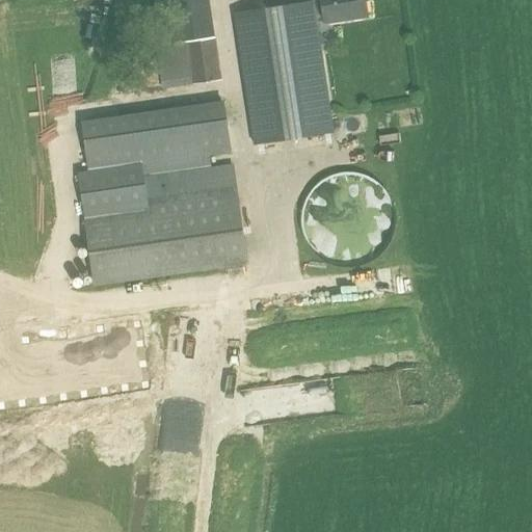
[(156,0),(163,44),(213,35),(207,0),(156,0)]
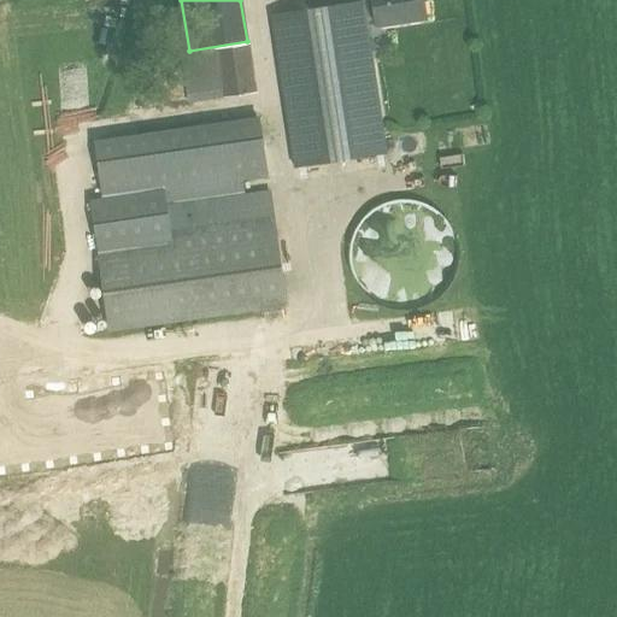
[(371,0),(376,27),(425,19),(423,0),(371,0)]
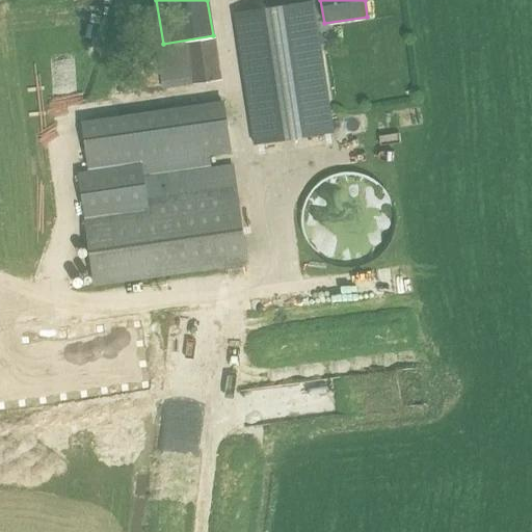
[(319,50),(309,51),(302,1),(241,10),(259,128),(329,116),(319,50)]
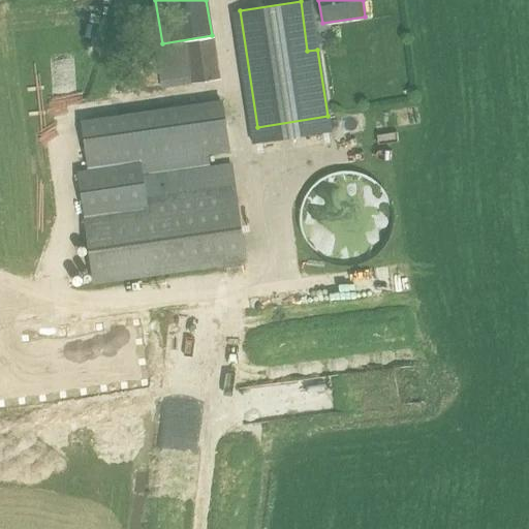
[(214,37),(155,47),(161,89),(221,79),(214,37)]
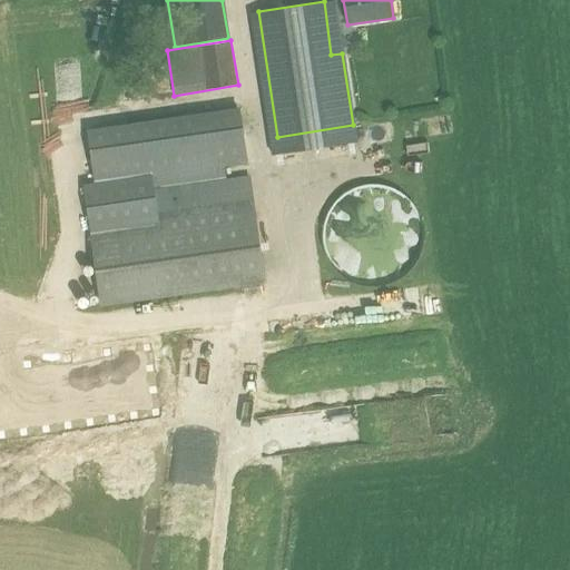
[(97,187),(247,165),(239,109),(88,131),(97,187)]
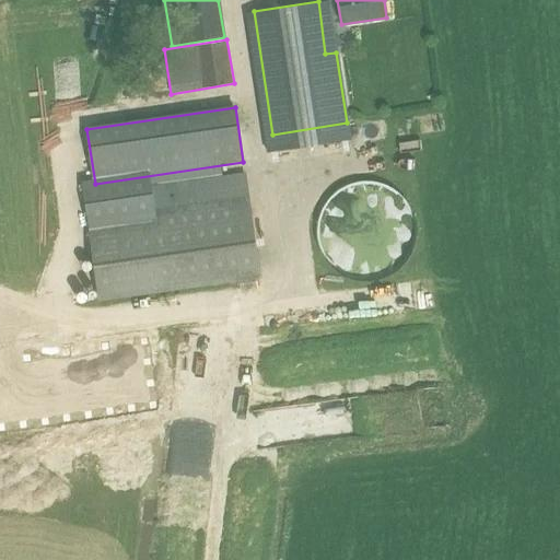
[(447,107),(424,112),(429,135),(451,131),(447,107)]
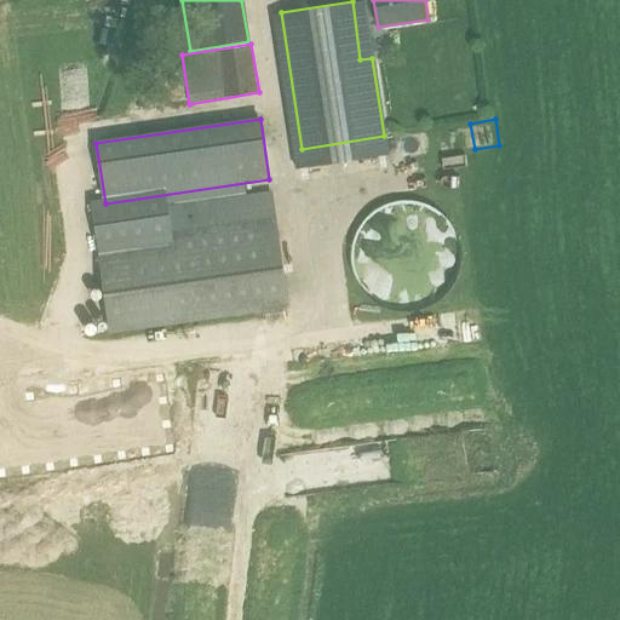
[(464,258),(426,183),(350,220),(374,269),(384,264),(399,291),(464,258)]
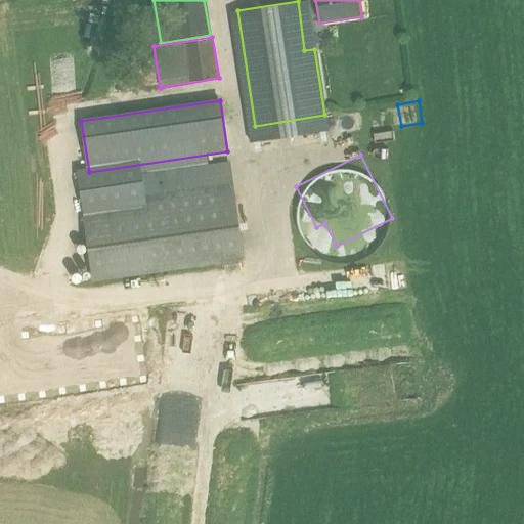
[(81,205),(92,281),(245,260),(229,161),(163,171),(166,192),(81,205)]
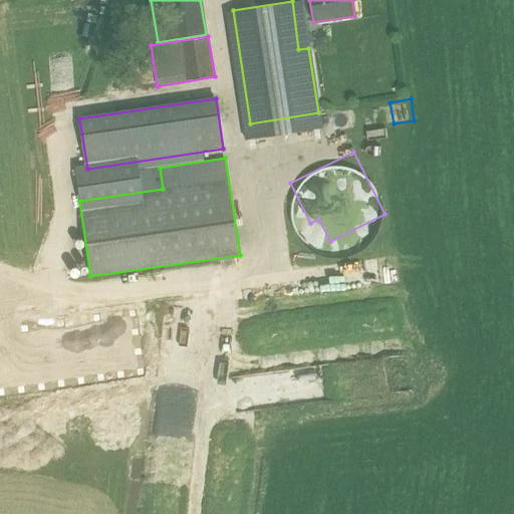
[(397,256),(262,270),(265,292),(399,277),(397,256)]
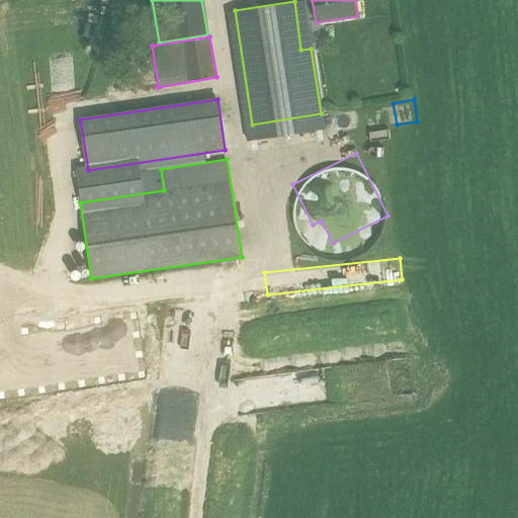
[(198,405),(166,407),(167,425),(199,423),(198,405)]
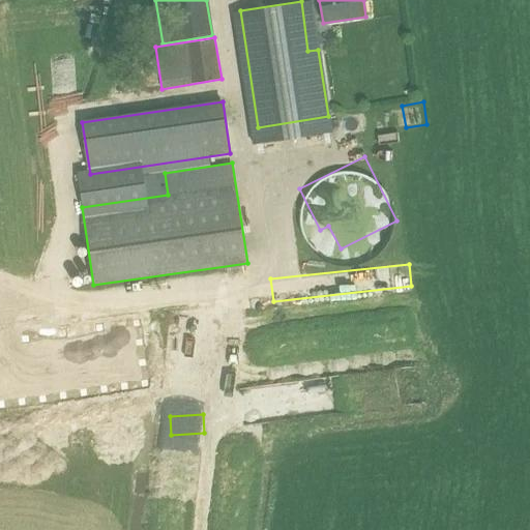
[(184,454),(186,439),(169,438),(168,452),(184,454)]
